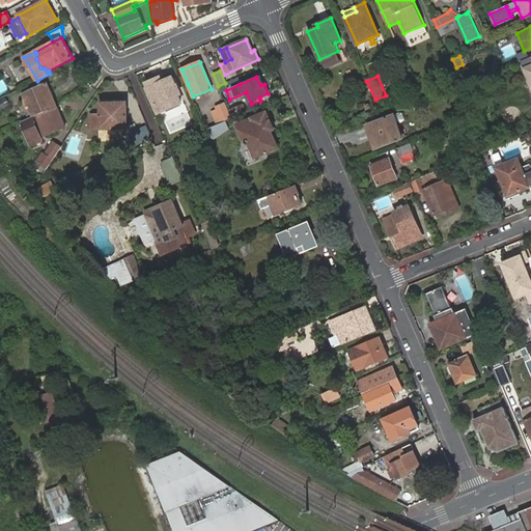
[(149,88),(159,112),(182,103),(177,94),(180,93),(177,86),(175,86),(172,79),(149,88)]
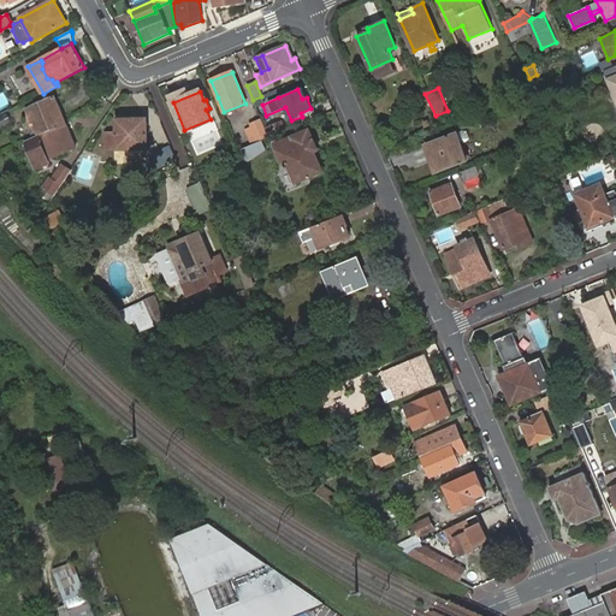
[(39,136),(66,124),(55,98),(27,108),(29,113),(37,110),(45,125),(35,129),(39,136)]
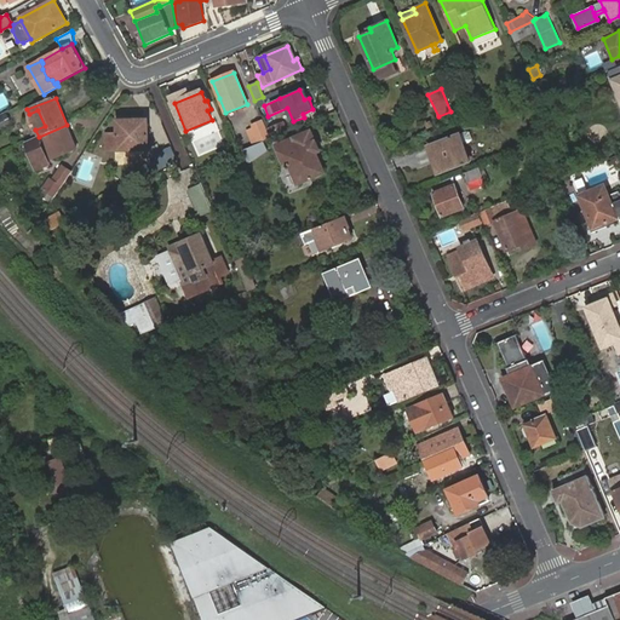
[(29,114),(35,130),(45,126),(38,110),(29,114)]
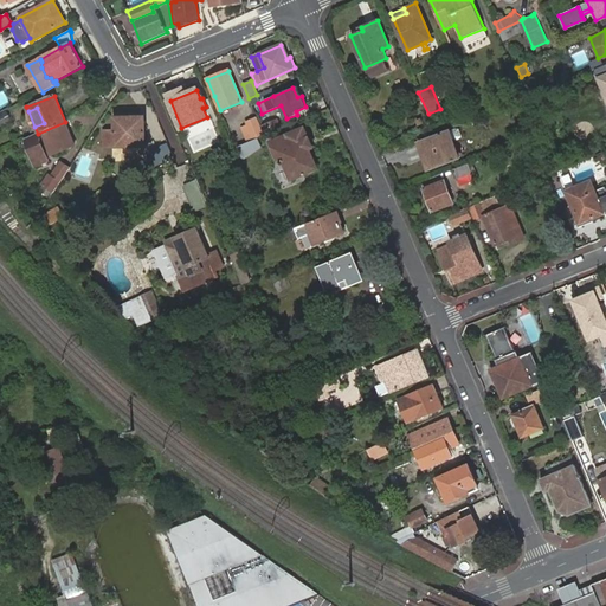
[(0,115),(0,126),(11,121),(6,113),(0,115)]
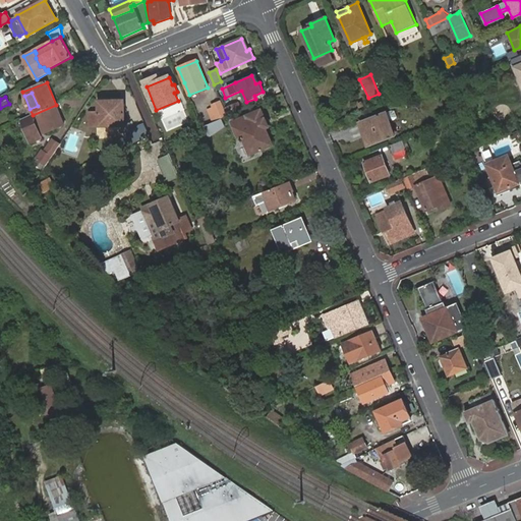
[(91,112),(91,126),(125,125),(124,101),(100,101),(100,111),(91,112)]
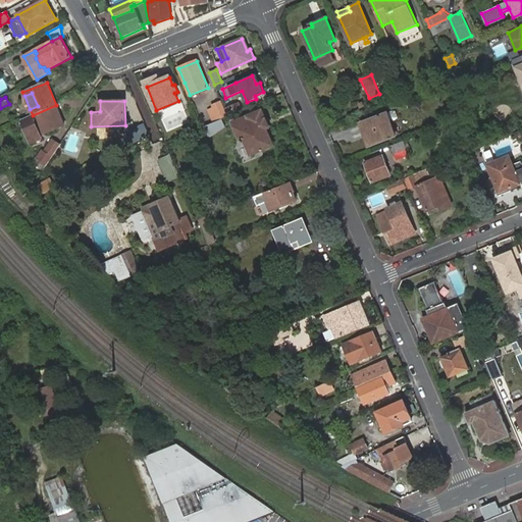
[(213,106),(219,120),(227,116),(221,102),(213,106)]
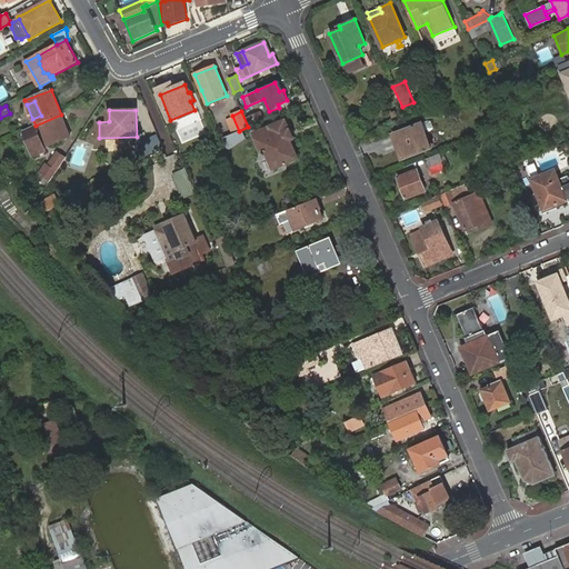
[(248,117),(251,126),(263,119),(261,111),(248,117)]
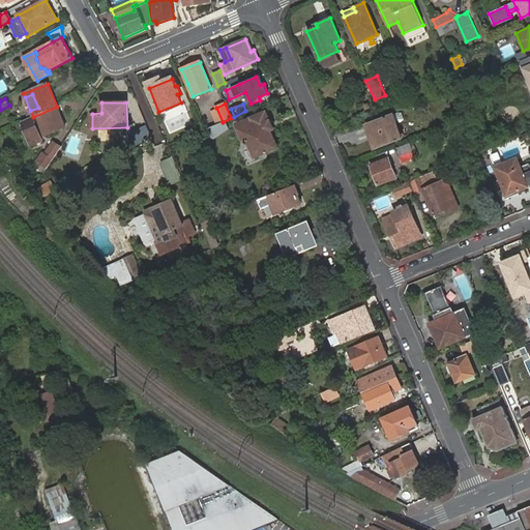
[(184,106),(166,113),(173,131),(192,124),(184,106)]
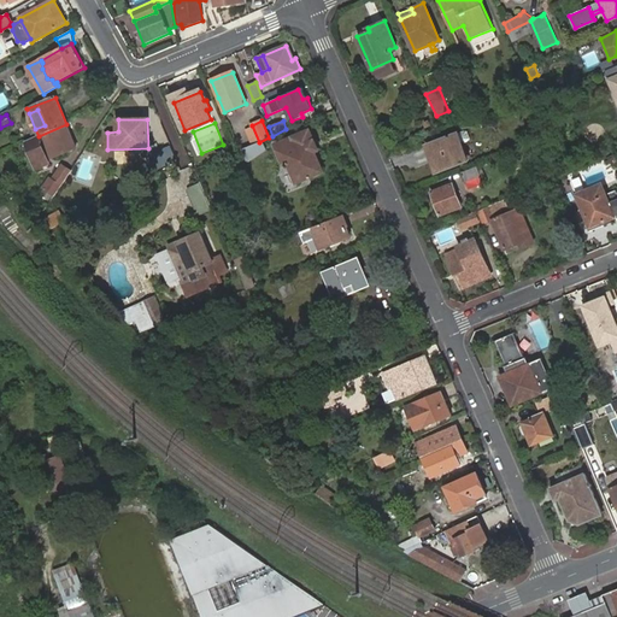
[(39,136),(30,140),(24,142),(36,169),(50,163),(48,160),(76,148),(66,124),(39,136)]
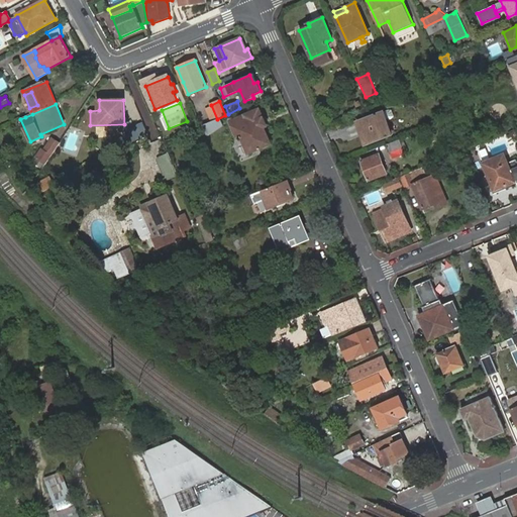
[(260,109),(231,121),(238,138),(243,136),(249,152),(271,143),(264,127),(267,126),(260,109)]
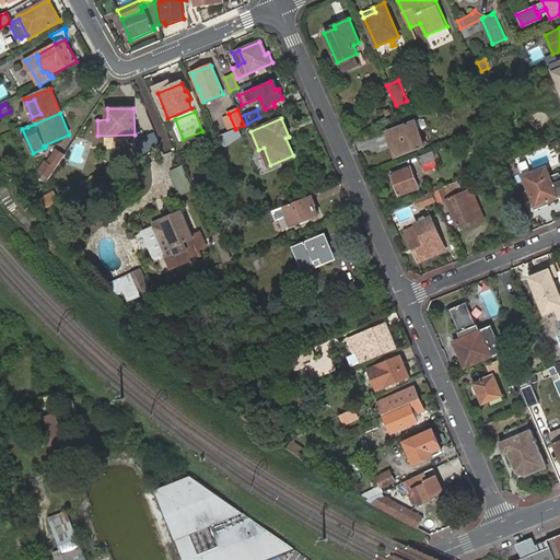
[(387,132),(391,142),(396,140),(401,155),(426,147),(417,121),(387,132)]
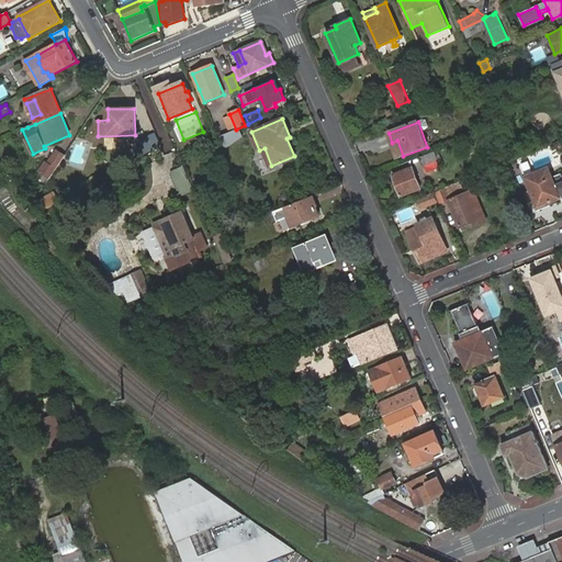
[(397,141),(392,143),(397,158),(403,156),(397,141)]
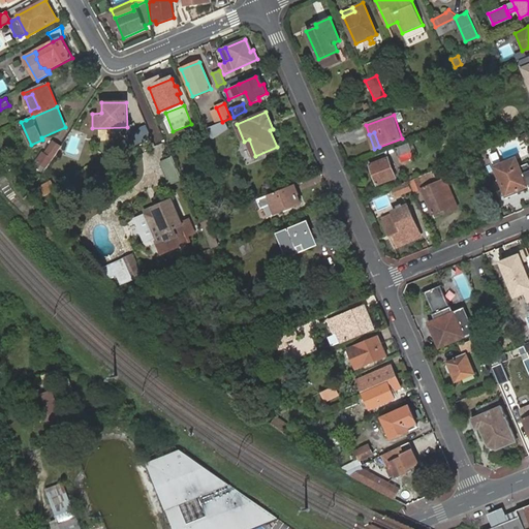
[(52,143),(43,154),(39,160),(47,164),(58,147),(52,143)]
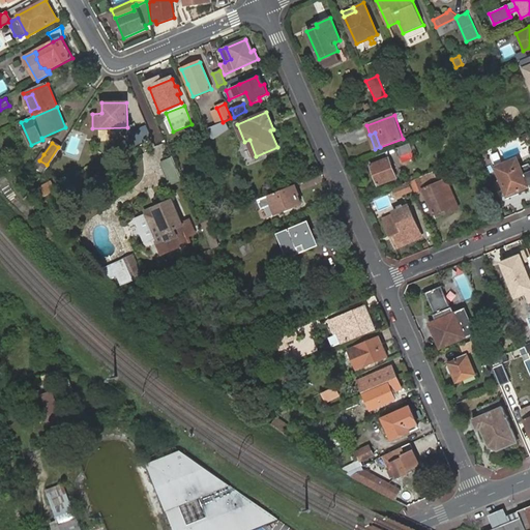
[(413,151),(410,145),(398,149),(401,156),(413,151)]
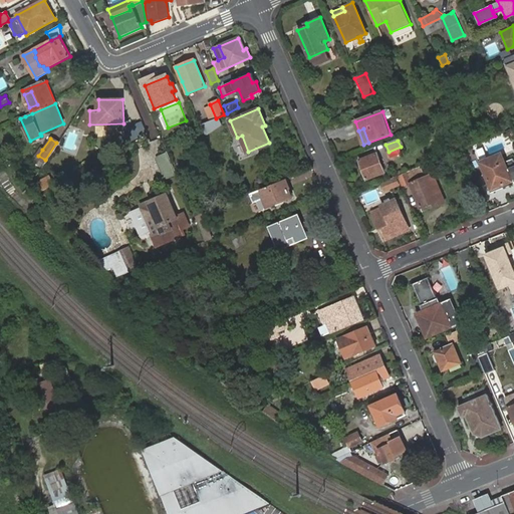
[(178,176),(168,152),(158,156),(156,159),(164,179),(168,179),(178,176)]
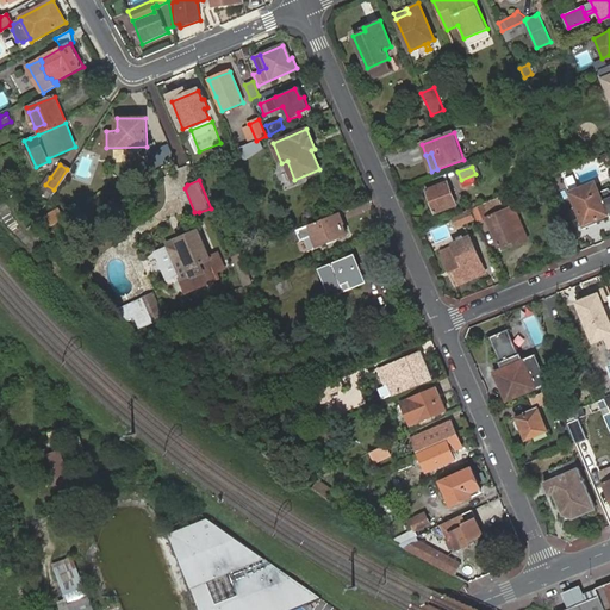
[(456,205),(448,186),(447,182),(425,191),(435,213),(456,205)]
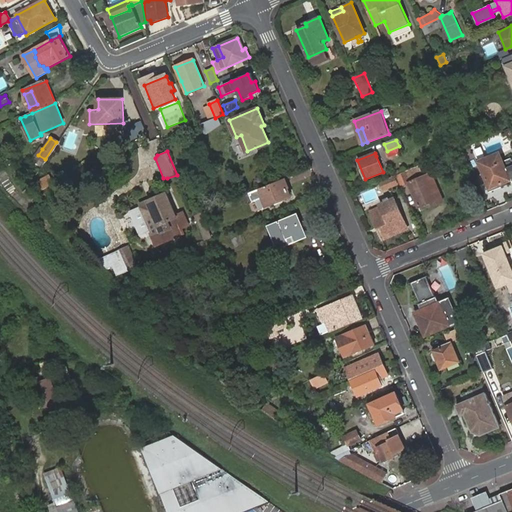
[(479,162),(490,188),(510,180),(500,153),(479,162)]
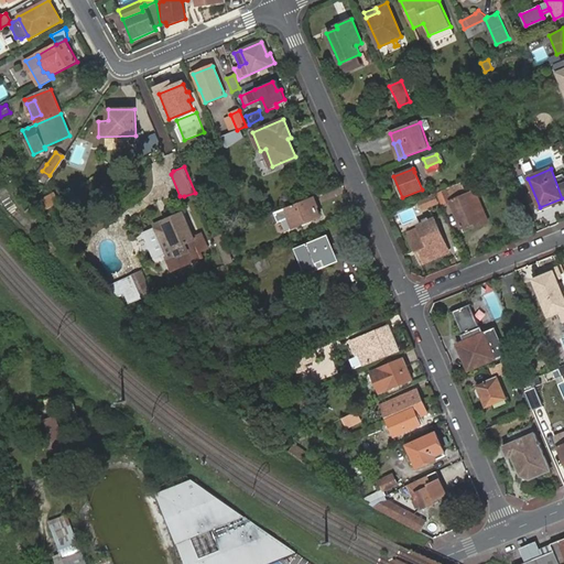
[(452,201),(447,188),(438,193),(444,206),(452,203),(463,227),(475,221),(477,227),(488,221),(475,192),(452,201)]
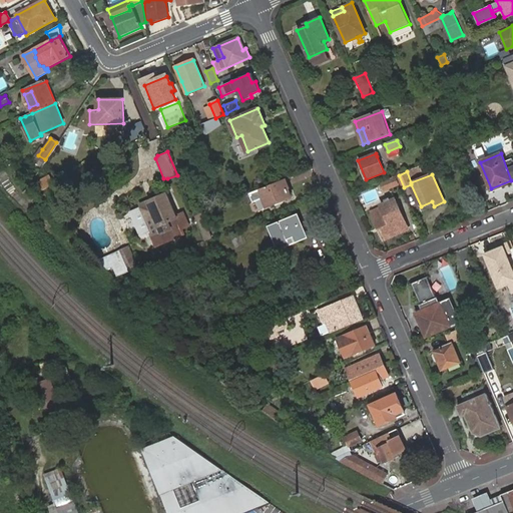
[(50,175),(35,183),(39,192),(54,184),(50,175)]
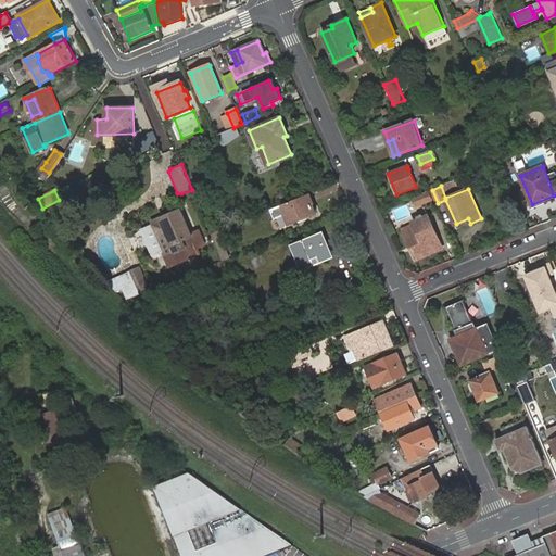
[(413,199),(416,206),(431,201),(429,192),(413,199)]
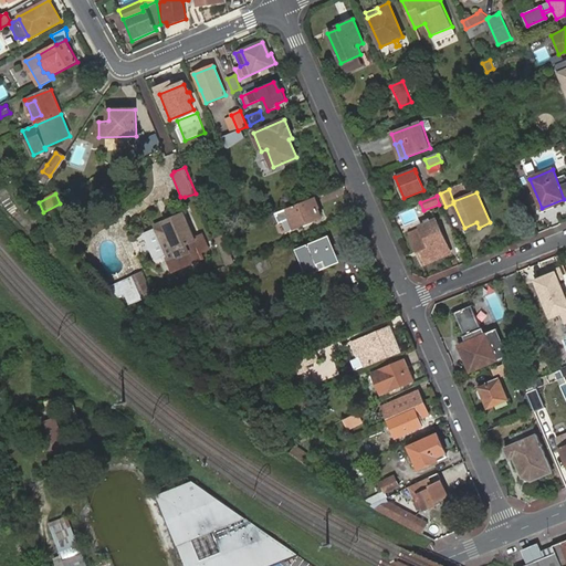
[(320,206),(316,197),(275,213),(280,223),(291,218),(294,228),(322,217),(317,207),(320,206)]
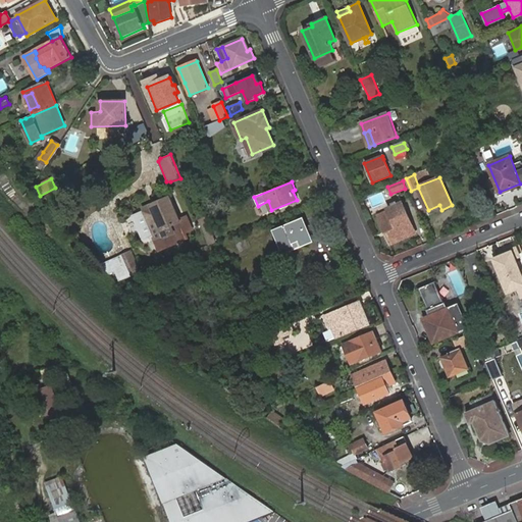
[(187,217),(178,220),(169,198),(144,209),(145,210),(133,215),(144,241),(156,236),(161,250),(189,238),(187,232),(193,229),(187,217)]
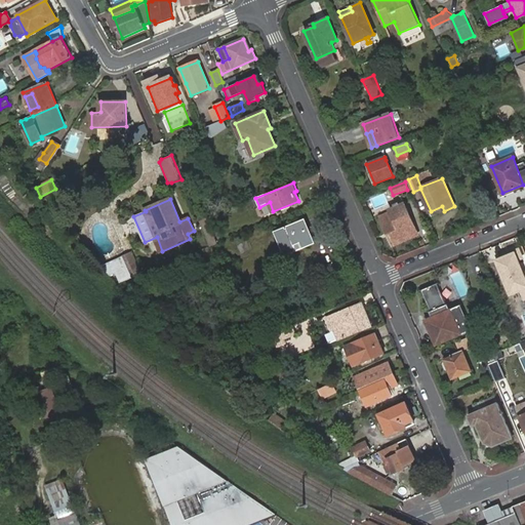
[(380,216),(388,233),(391,232),(396,244),(418,234),(408,211),(397,215),(394,210),(380,216)]
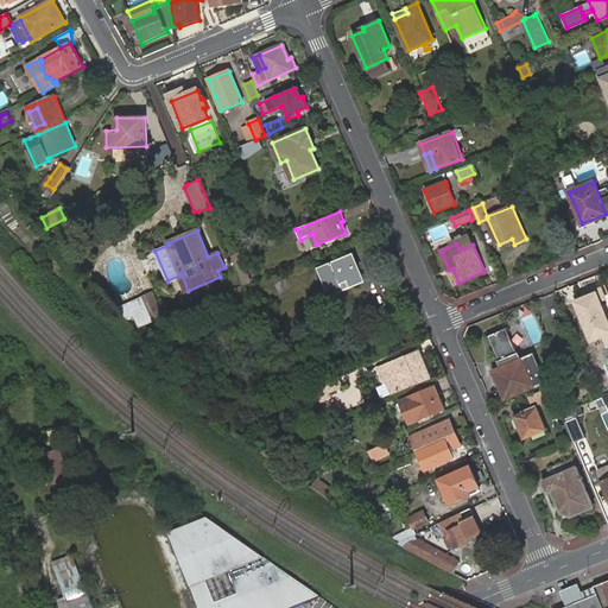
[(239,253),(230,255),(239,276),(247,272),(239,253)]
